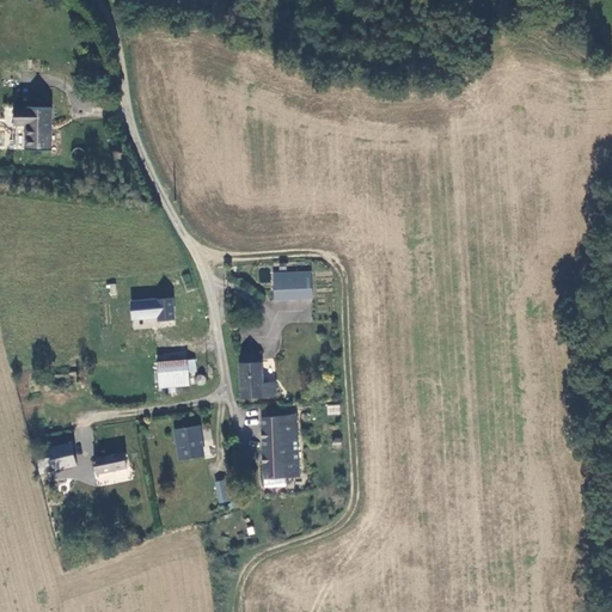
[(23,150),(48,150),(49,109),(12,108),(12,129),(23,129),(23,150)]
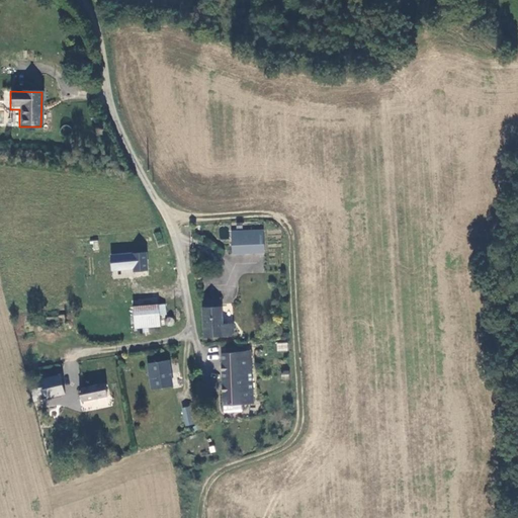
[(263,252),(263,231),(232,231),(232,253),(263,252)]
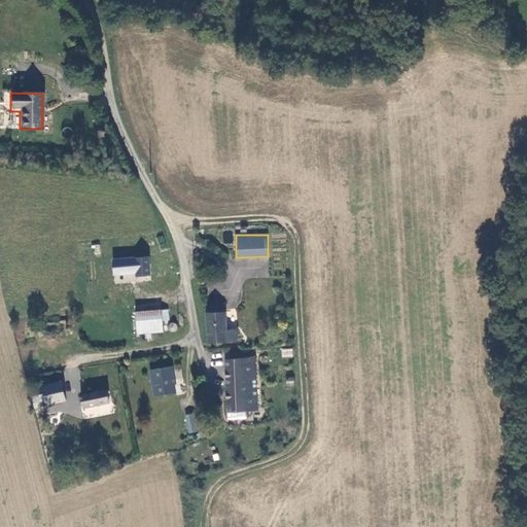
[(149,274),(148,254),(126,256),(127,272),(135,271),(136,275),(149,274)]
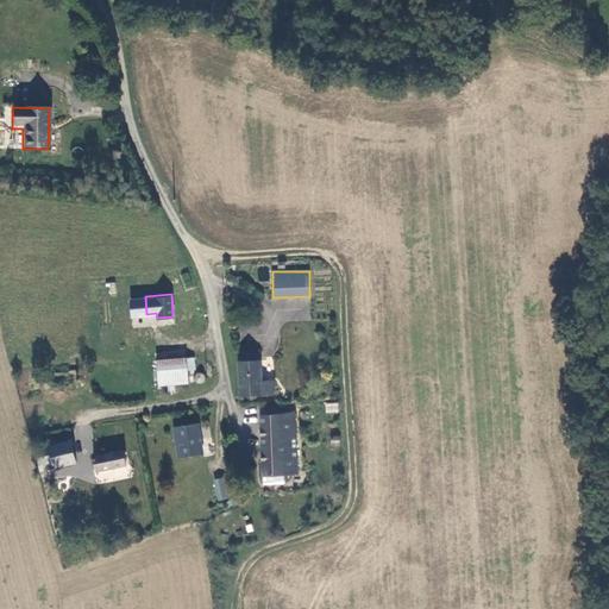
[(234,394),(277,394),(277,380),(264,381),(263,350),(233,350),(234,394)]
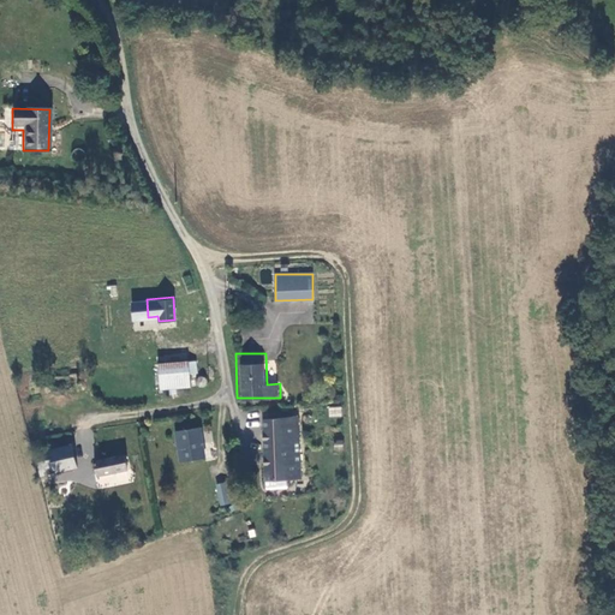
[(160,388),(191,386),(187,359),(157,362),(157,372),(160,388)]
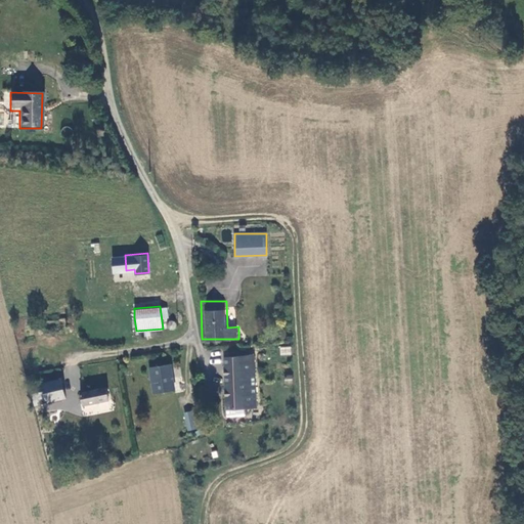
[(176,325),(176,323),(176,322),(176,321),(175,320),(173,318),(171,318),(168,320),(167,321),(167,323),(167,325),(168,326),(170,329),(172,329),(174,328),(175,326),(176,325)]
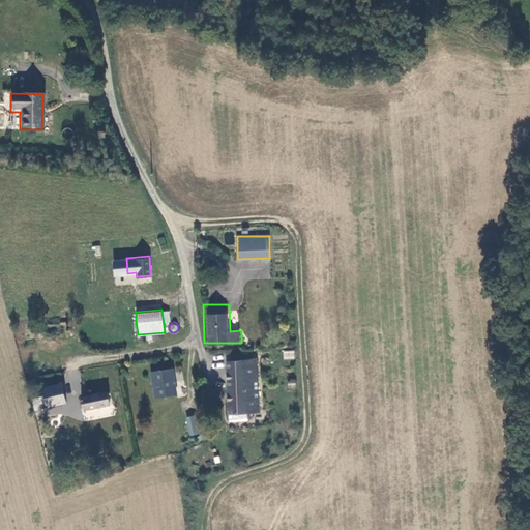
[(283,360),(295,359),(294,350),(283,351),(283,360)]
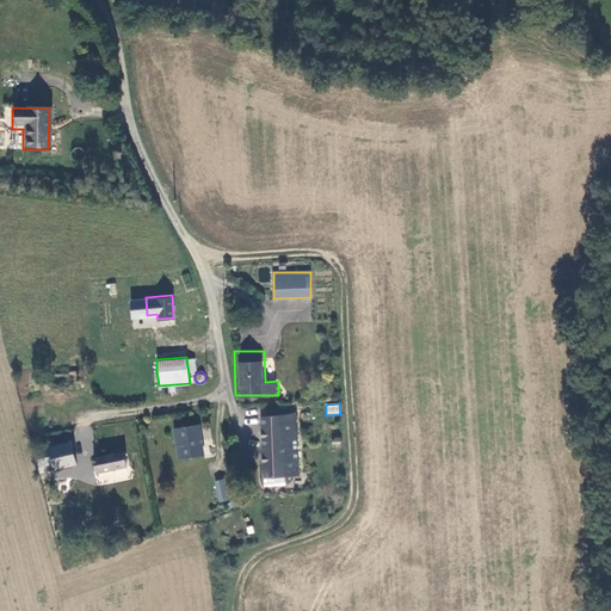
[(281,476),(295,476),(294,414),(259,415),(260,476),(260,483),(281,483),(281,476)]
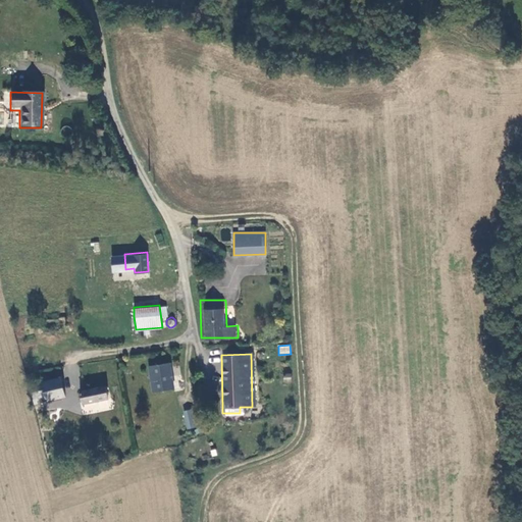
[(148,364),(152,390),(173,386),(169,361),(148,364)]
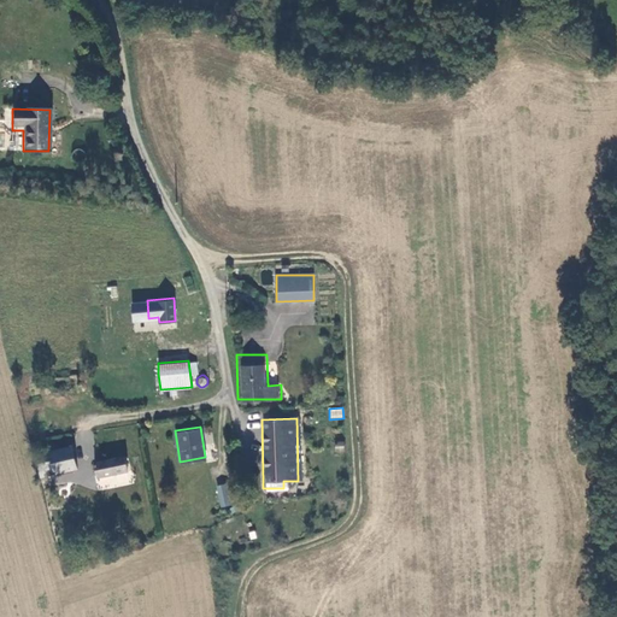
[(71,444),(50,452),(52,459),(57,474),(77,466),(78,466),(71,444)]
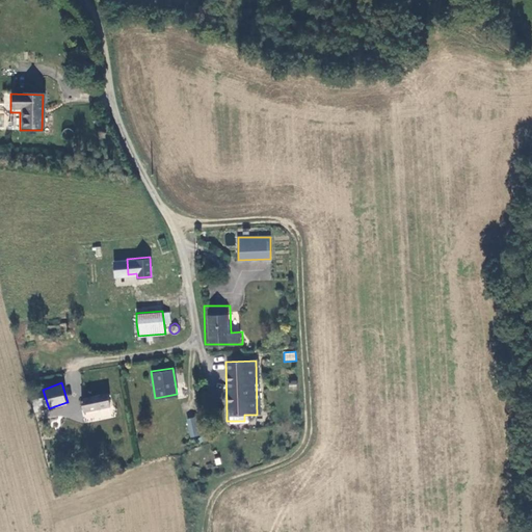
[(110,404),(107,391),(81,398),(85,411),(110,404)]
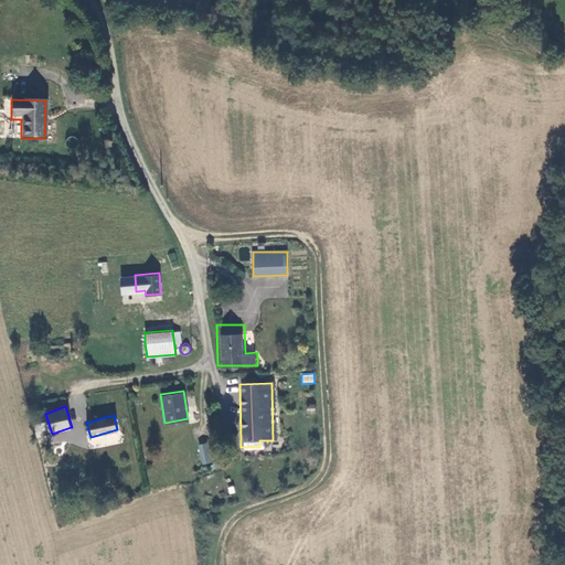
[(52,434),(48,420),(33,425),(38,438),(52,434)]
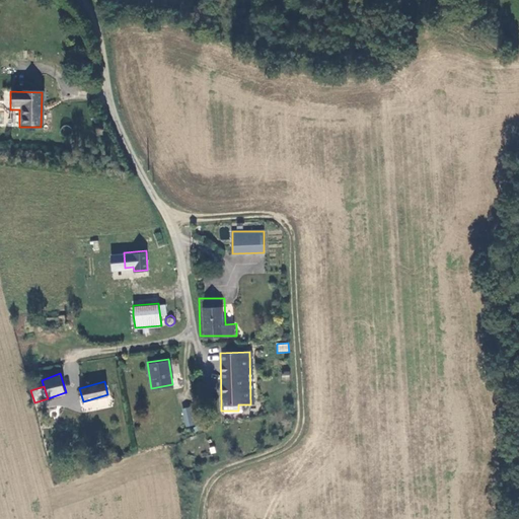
[(189,404),(181,405),(186,422),(193,421),(189,404)]
